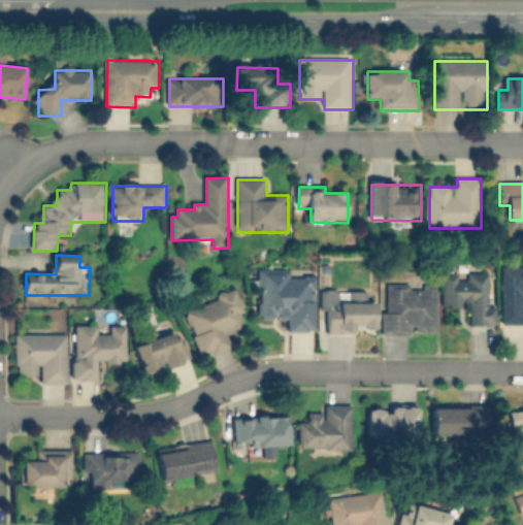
[(522,268),(504,268),(504,326),(522,326),(522,268)]
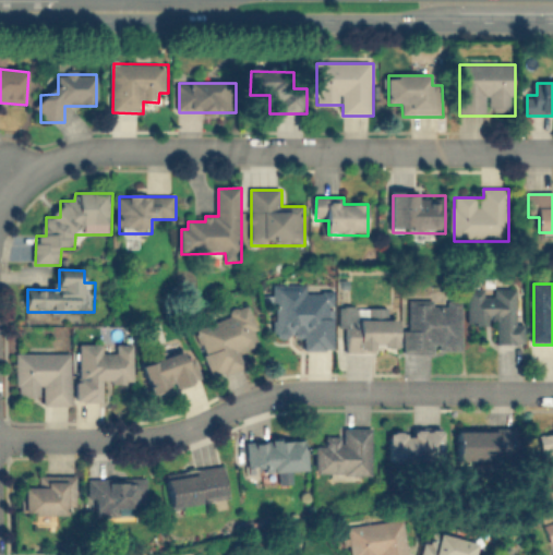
[(518,290),(493,290),(493,289),(470,289),(471,325),(499,325),(499,346),(528,346),(527,324),(518,324),(518,290)]
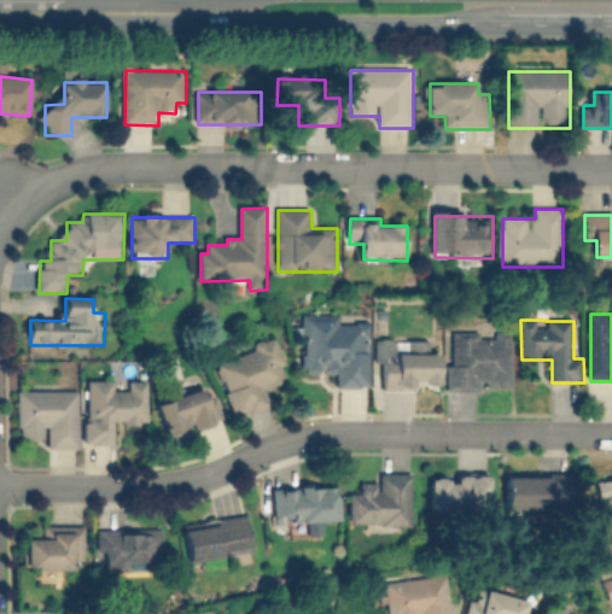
[(339,390),(373,390),(373,322),(304,325),(306,375),(339,375),(339,390)]
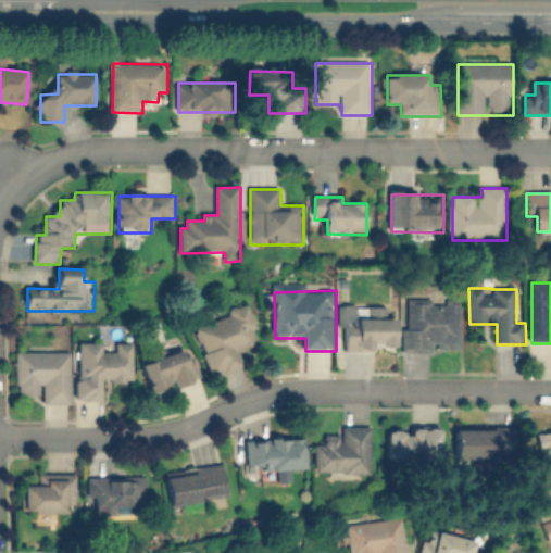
[(463,352),(464,301),(407,300),(407,351),(463,352)]
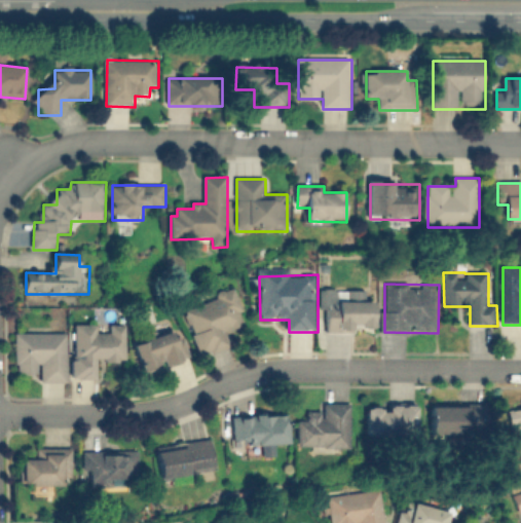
[(325,333),(377,333),(376,301),(366,301),(366,291),(349,292),(349,299),(341,299),(341,290),(325,290),(325,333)]
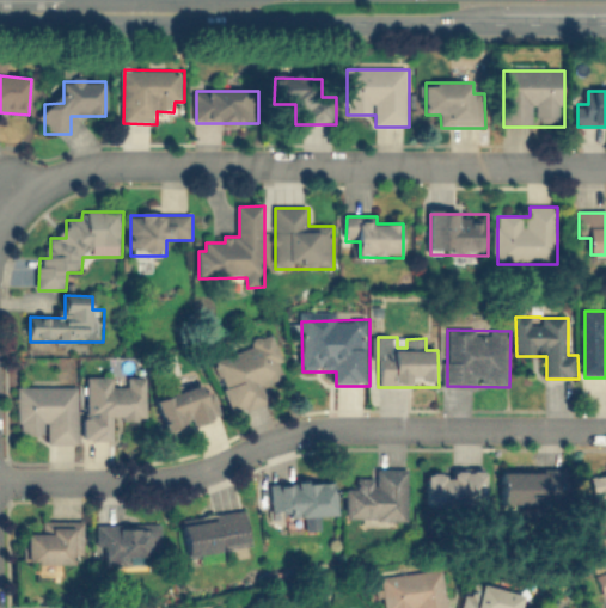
[(271,404),(267,388),(291,380),(277,339),(216,360),(234,416),(271,404)]
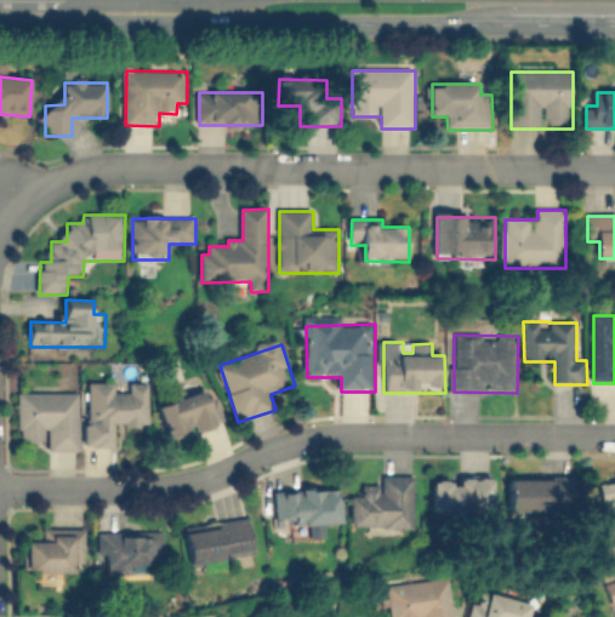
[(118,384),(89,383),(87,449),(115,449),(117,426),(151,427),(152,384),(131,384),(130,394),(118,393),(118,384)]
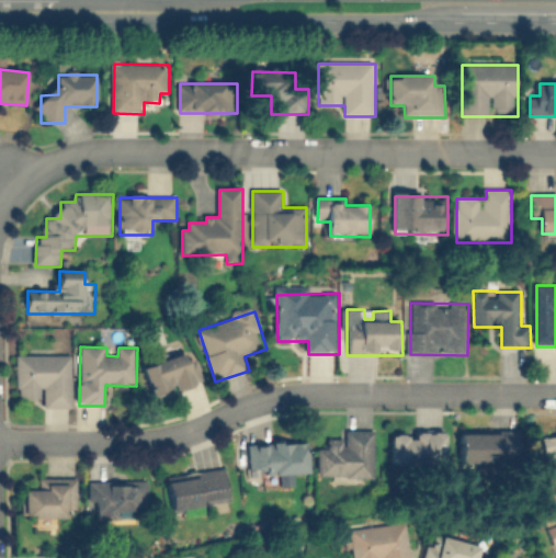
[(145,368),(155,398),(206,382),(200,361),(191,363),(189,354),(145,368)]
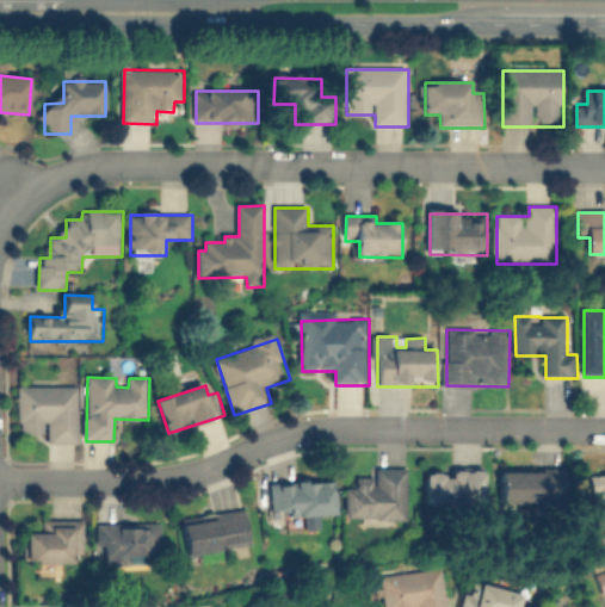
[(80,388),(19,388),(19,433),(48,433),(48,446),(80,446),(80,388)]
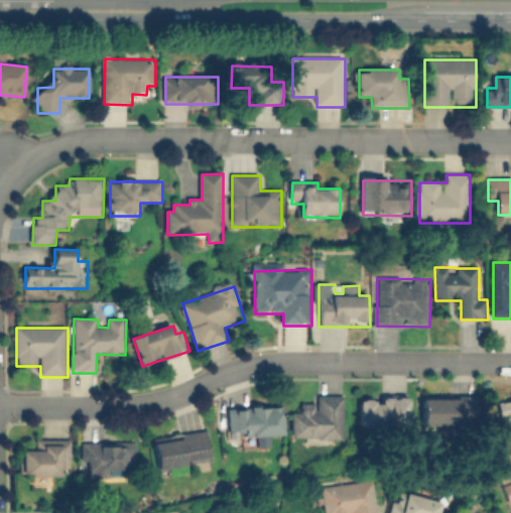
[(345,441),(345,397),(318,397),(318,406),(303,406),(303,413),(293,413),(293,441),(345,441)]
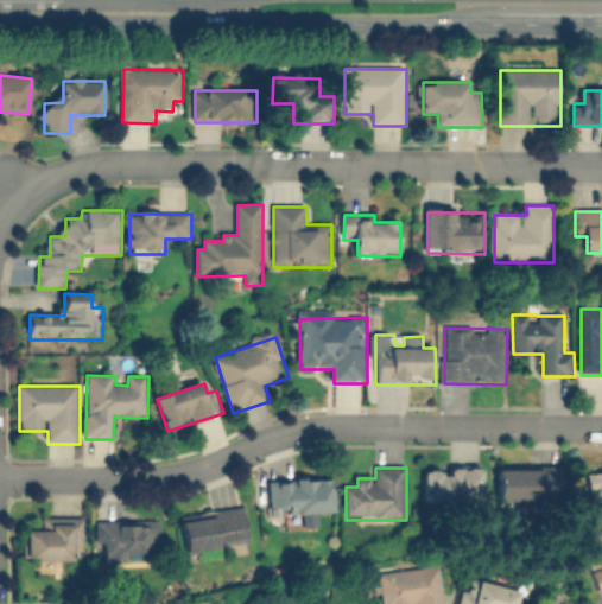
[(485,503),(485,469),(426,469),(426,503),(485,503)]
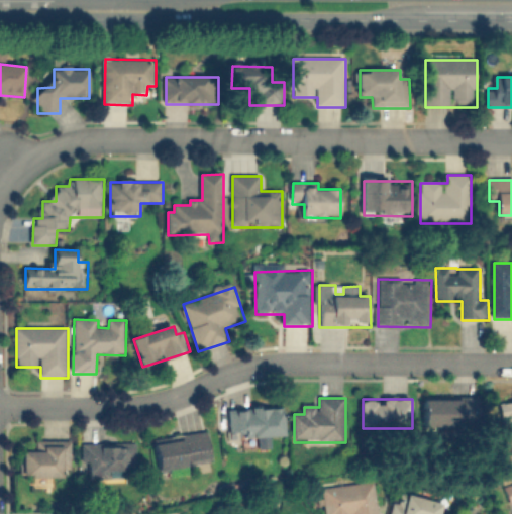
[(425,429),(479,428),(479,400),(425,400),(425,429)]
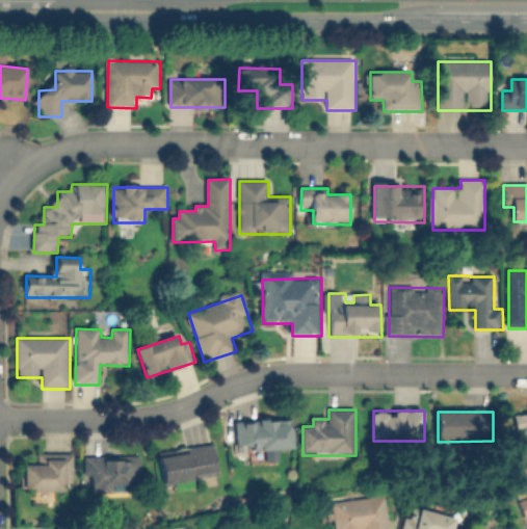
[(294,450),(292,420),(237,422),(238,451),(268,450),(269,461),(279,461),(278,451),(294,450)]
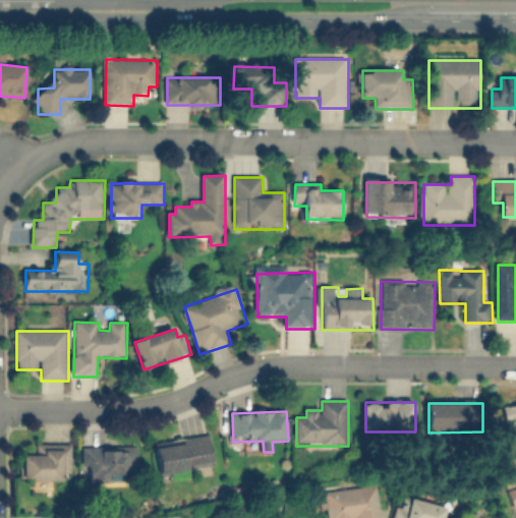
[(214,467),(210,437),(156,444),(161,475),(214,467)]
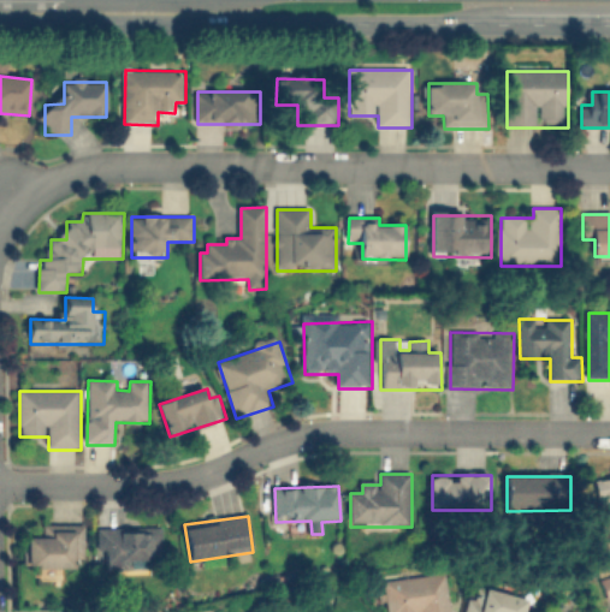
[(87,527),(43,526),(43,539),(27,539),(27,569),(75,570),(76,559),(87,559),(87,527)]
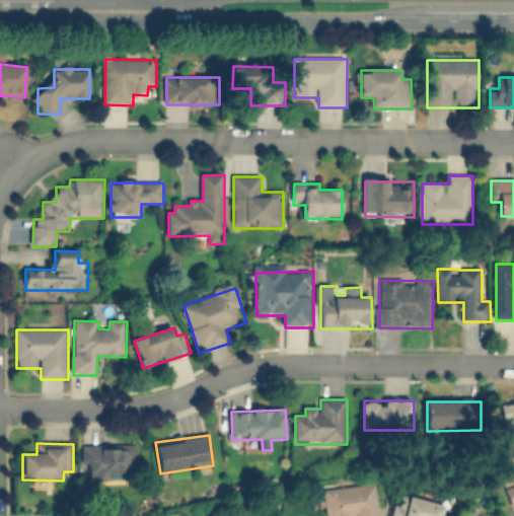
[(85,446),(85,478),(138,478),(138,446),(85,446)]
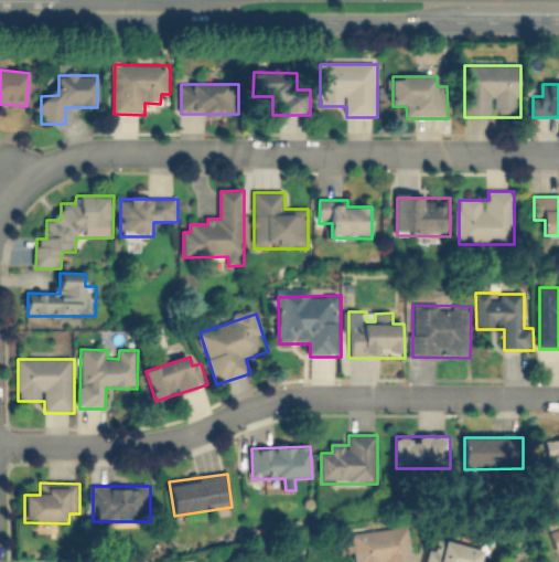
[(355,534),(358,561),(415,561),(410,528),(355,534)]
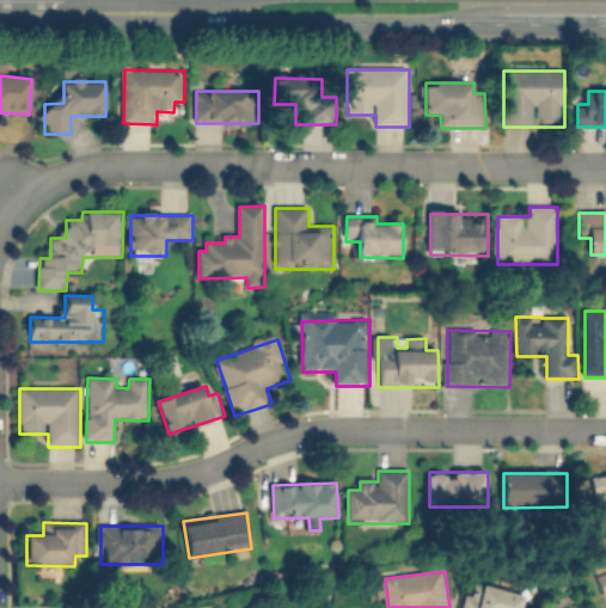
[(521,607),(525,596),(471,583),(465,607),(521,607)]
